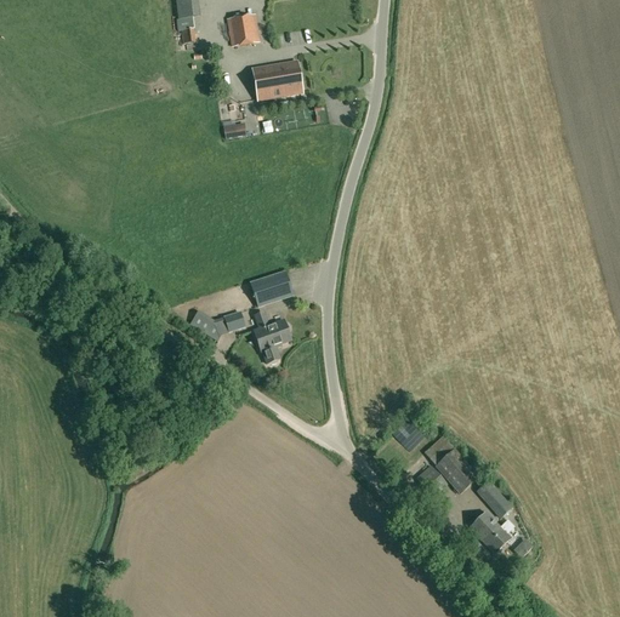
[(175,0),(177,15),(181,41),(194,40),(191,13),(197,12),(194,0),(175,0)]
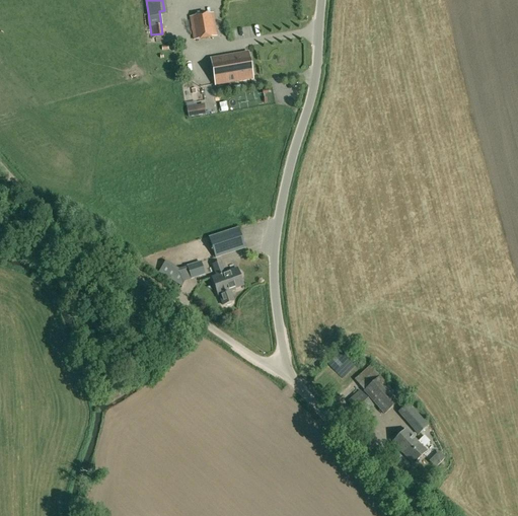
[(193,38),(215,33),(211,10),(189,14),(193,38)]
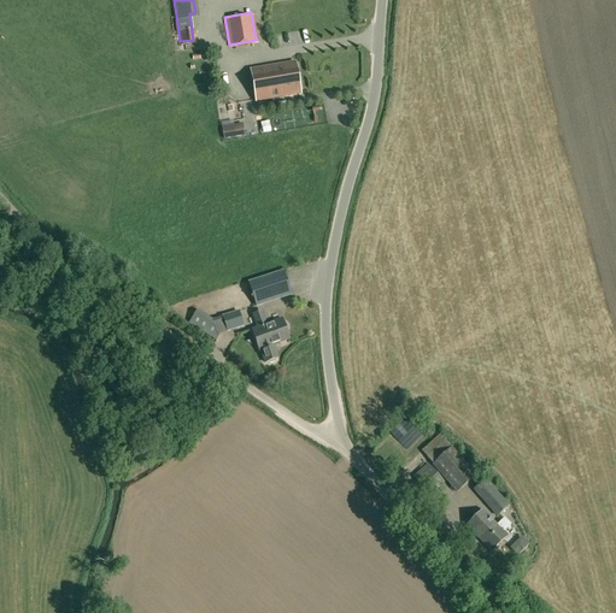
[(250,68),(254,98),(299,90),(294,60),(250,68)]
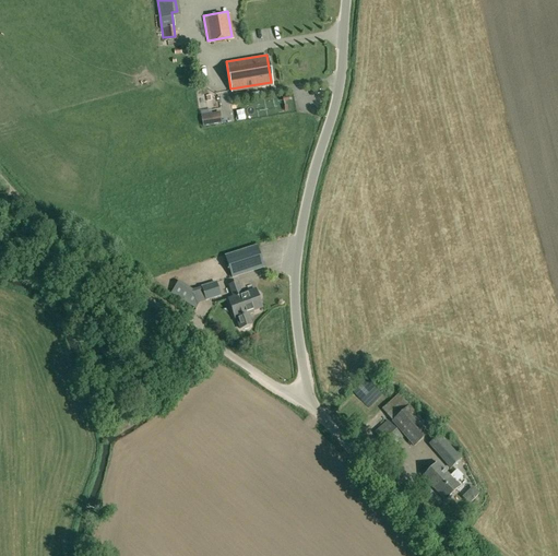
[(210,111),(201,113),(202,122),(211,121),(210,111)]
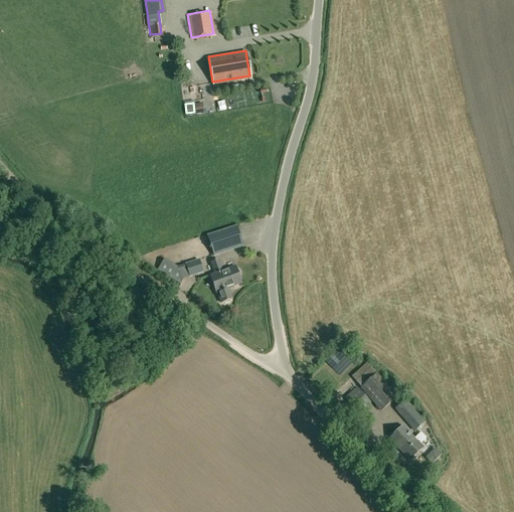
[(206,233),(212,252),(241,243),(235,224),(206,233)]
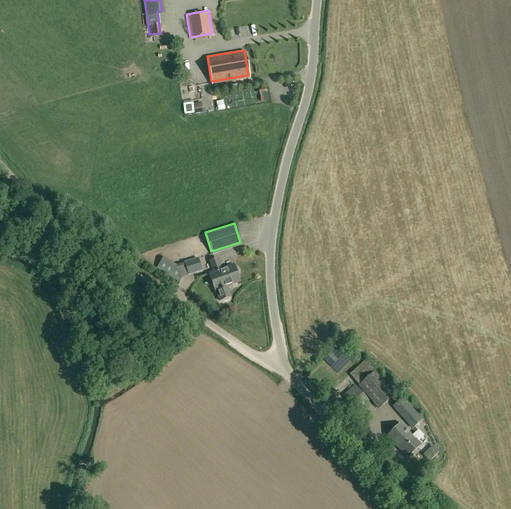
[(180,277),(175,263),(163,255),(161,257),(156,265),(178,280),(180,277)]
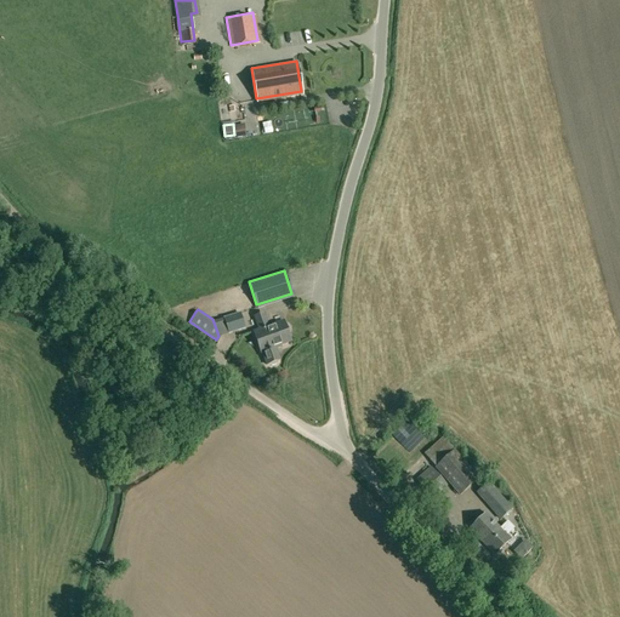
[(222,316),(227,331),(243,326),(238,310),(222,316)]
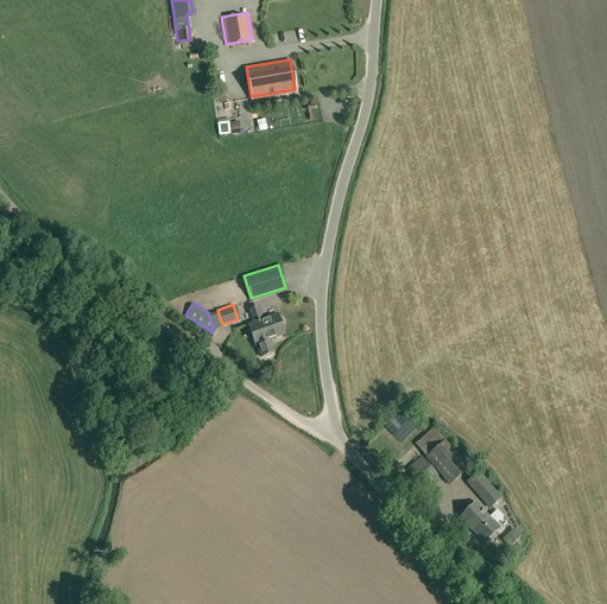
[(279,315),(278,315),(277,311),(261,317),(257,304),(248,307),(253,319),(247,322),(254,343),(255,343),(260,354),(263,354),(264,354),(265,355),(267,355),(269,354),(270,353),(270,351),(271,350),(273,350),(269,338),(269,337),(284,331),(280,322),(282,322),(282,320),(282,319),(282,318),(282,317),(282,316),(280,316),(280,315),(279,315)]
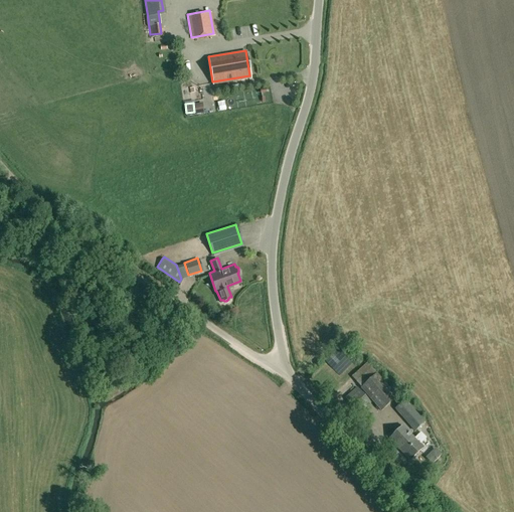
[(375,373),(360,386),(381,408),(395,395),(375,373)]
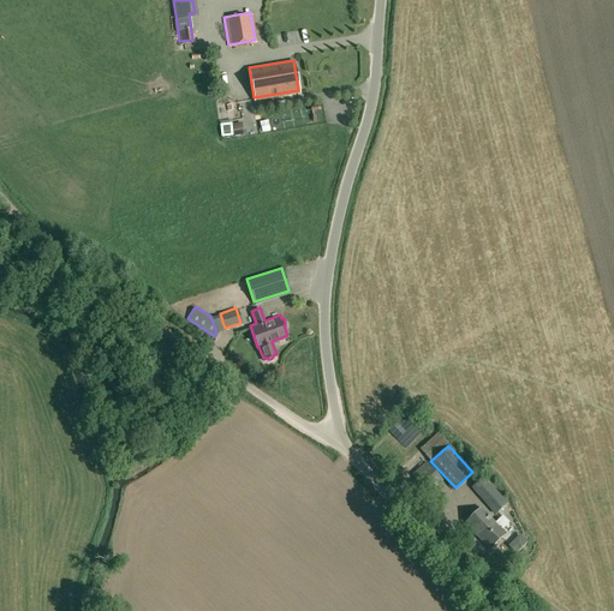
[(441,477),(428,462),(412,475),(427,491),(441,477)]
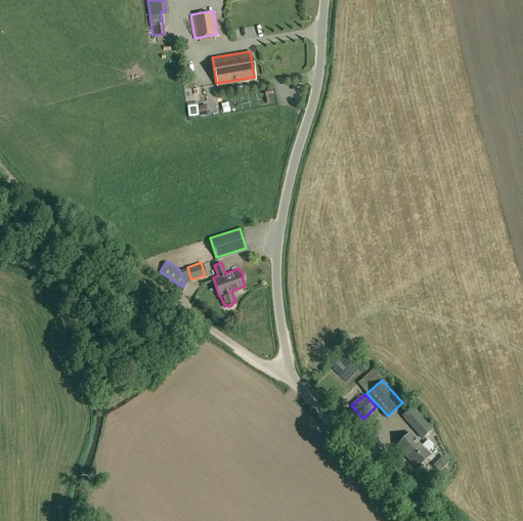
[(430,428),(410,405),(400,415),(420,437),(430,428)]
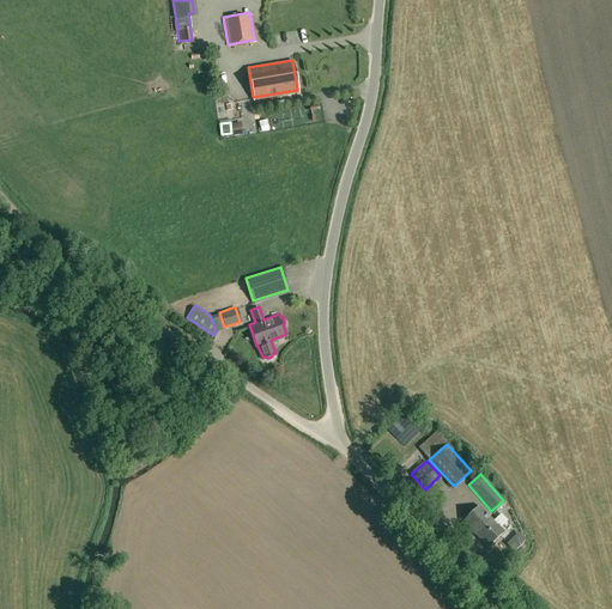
[(494,519),(486,512),(479,505),(464,519),(488,544),(503,530),(500,527),(507,519),(501,512),(494,519)]
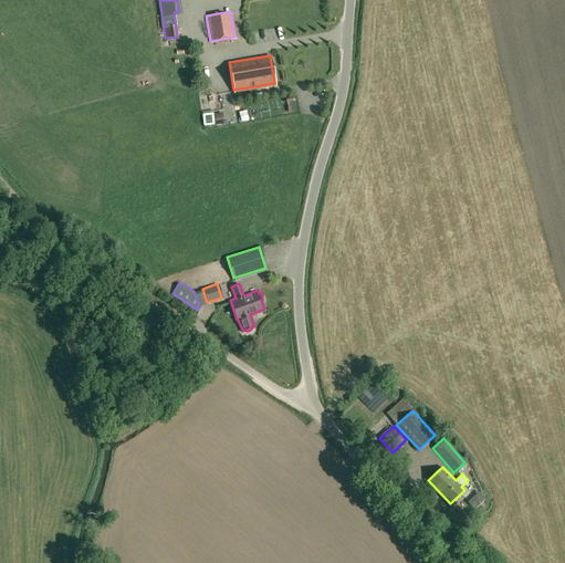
[(481,496),(475,490),(468,498),(473,503),(481,496)]
